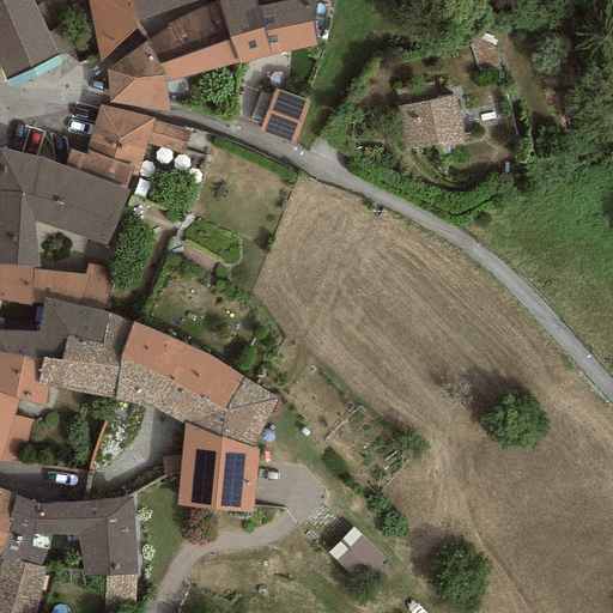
[(0,0),(0,66),(5,80),(58,54),(31,0),(0,0)]
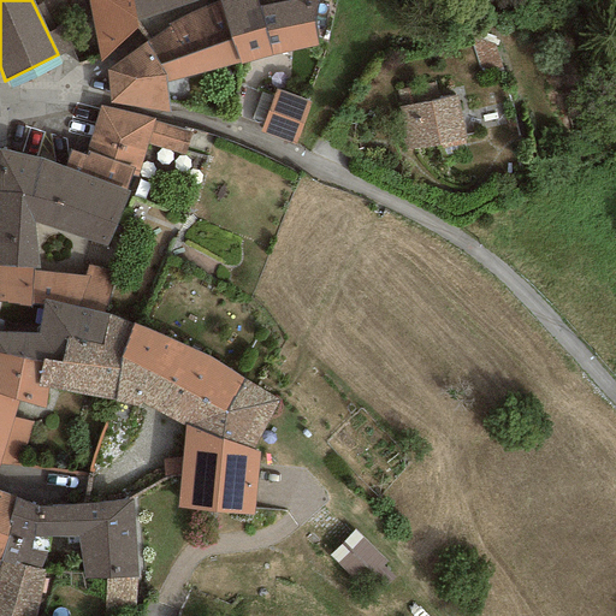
[(136,21),(131,0),(88,0),(96,49),(99,59),(99,63),(137,28),(136,21)]
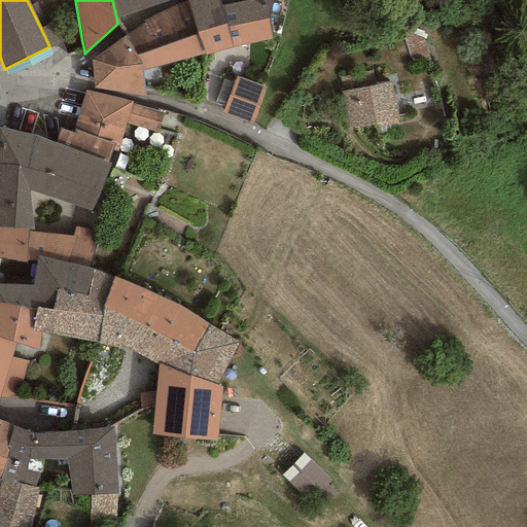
[(173,0),(112,0),(116,18),(173,0)]
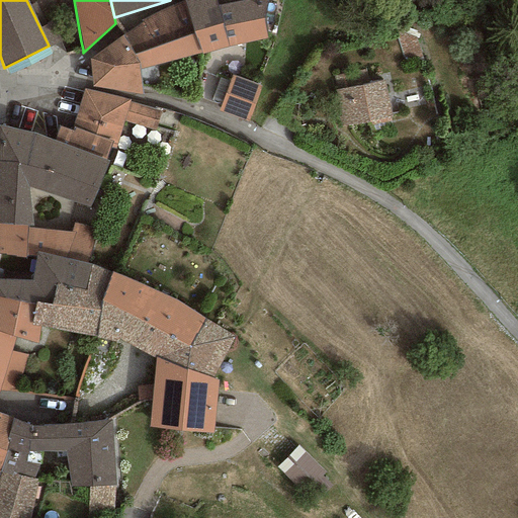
[(201,53),(184,0),(183,0),(141,20),(143,23),(123,34),(139,63),(139,64),(140,69),(201,53)]
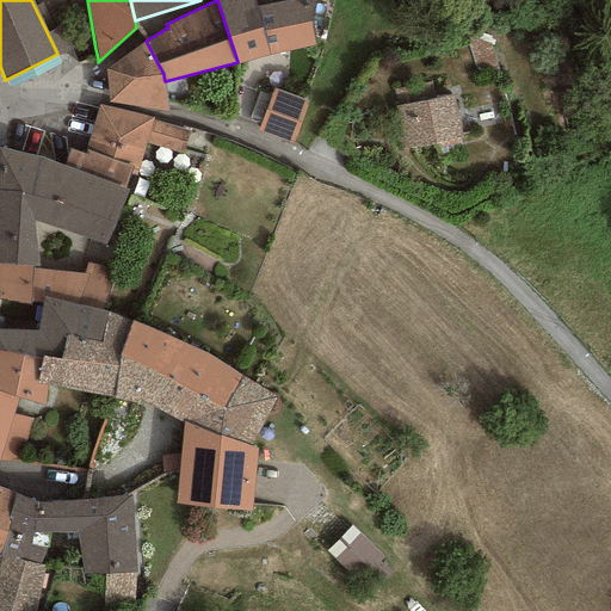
[(217,0),(238,62),(239,65),(315,44),(310,23),(315,0),(217,0)]
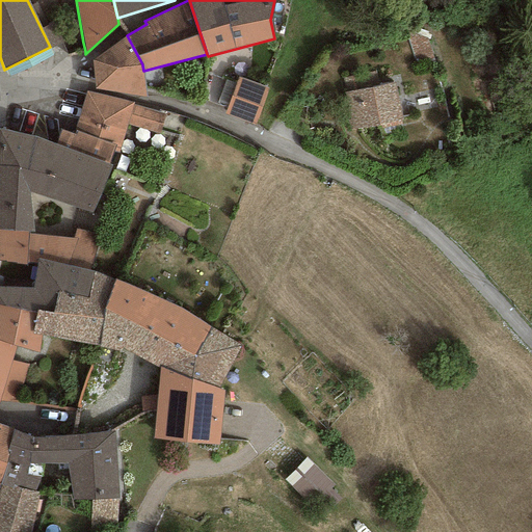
[(142,64),(127,35),(91,61),(94,87),(145,98),(143,71),(142,65),(142,64)]
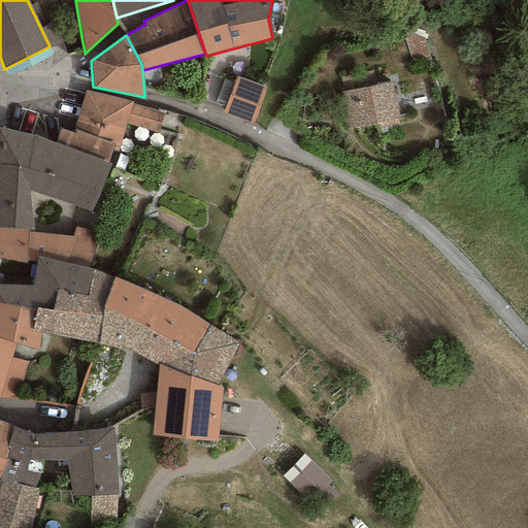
[(266,89),(236,77),(222,113),(253,125),(266,89)]
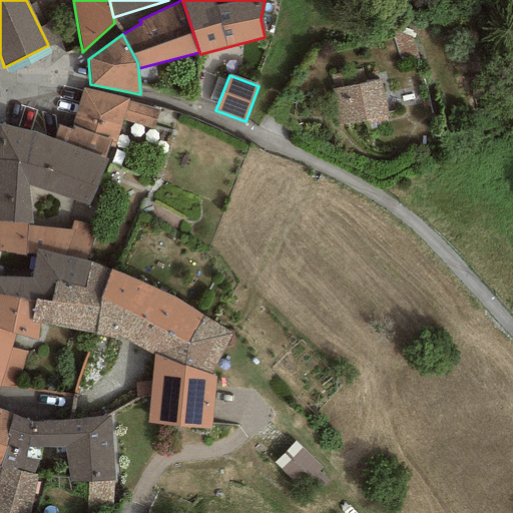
[(380,80),(331,90),(338,125),(387,116),(380,80)]
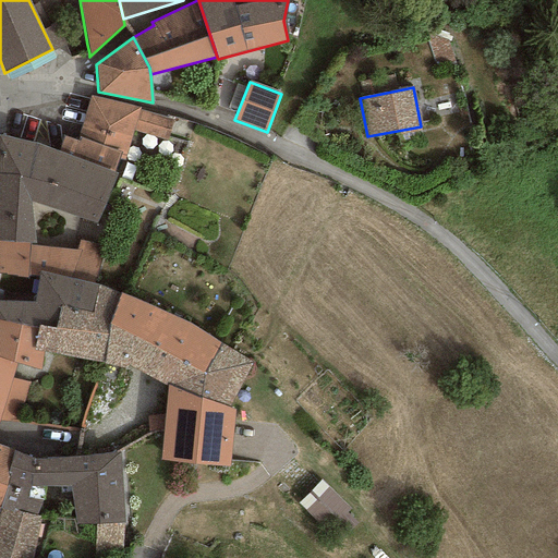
[(114,171),(119,159),(123,161),(133,131),(168,140),(173,120),(140,109),(140,107),(91,95),(75,140),(63,135),(58,152),(114,171)]
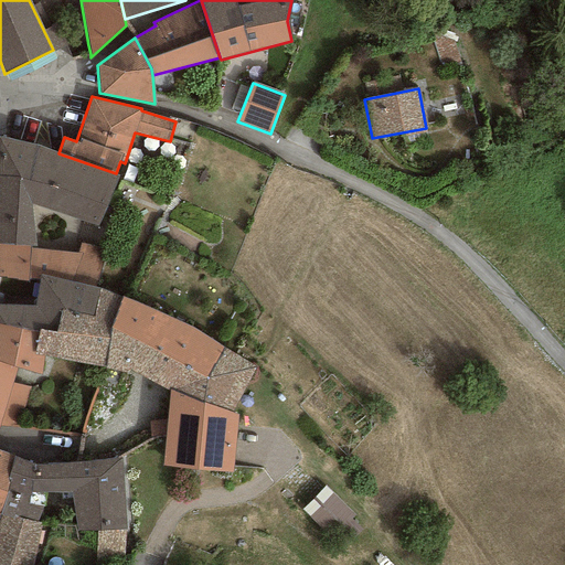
[(35,144),(0,136),(0,243),(34,247),(31,205),(97,225),(118,174),(116,173),(59,153),(35,144)]
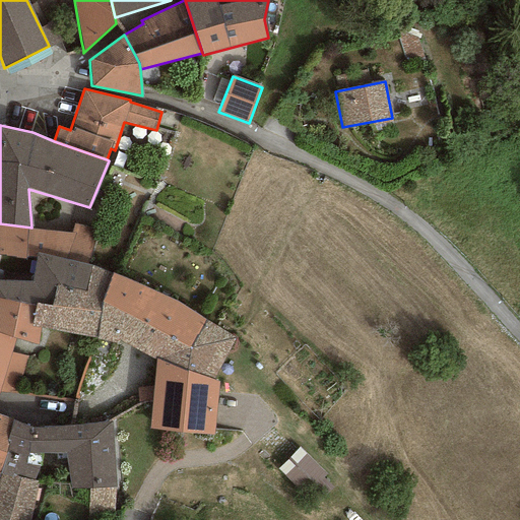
[(98,229),(74,224),(72,233),(31,228),(0,223),(0,256),(25,259),(26,256),(35,257),(37,253),(86,263),(98,229)]
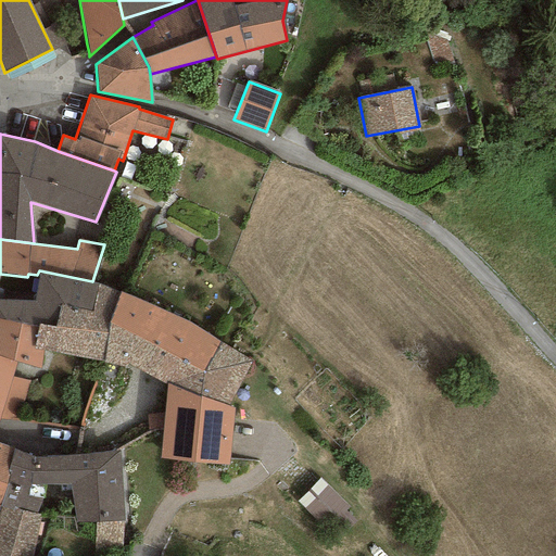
[(34,300),(0,299),(0,318),(38,327),(39,325),(55,327),(60,306),(92,313),(98,283),(92,281),(39,270),(37,275),(34,300)]
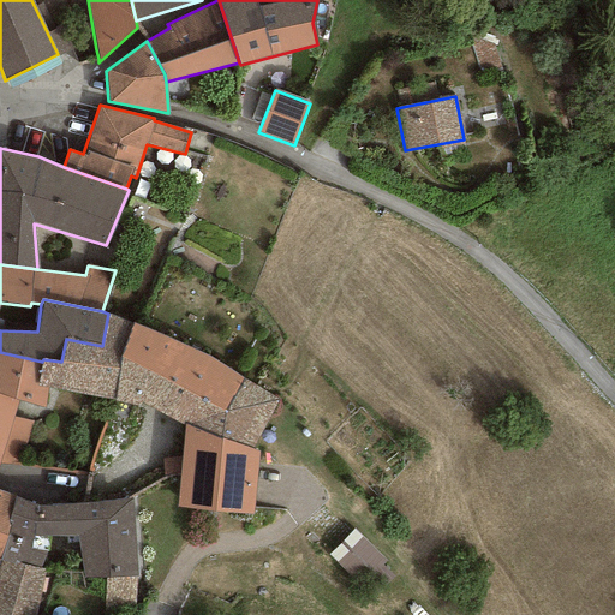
[(133,323),(108,314),(102,346),(66,339),(61,362),(43,359),(42,362),(37,387),(47,388),(115,401),(121,356),(133,323)]
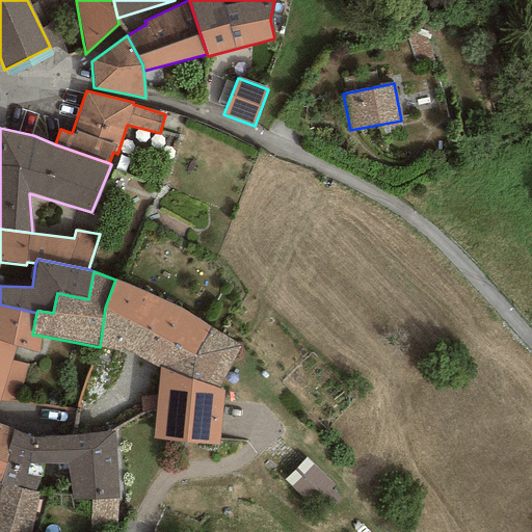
[(191,378),(218,389),(241,346),(181,309),(115,280),(105,308),(100,347),(120,351),(121,348),(160,369),(160,367),(191,381),(191,378)]
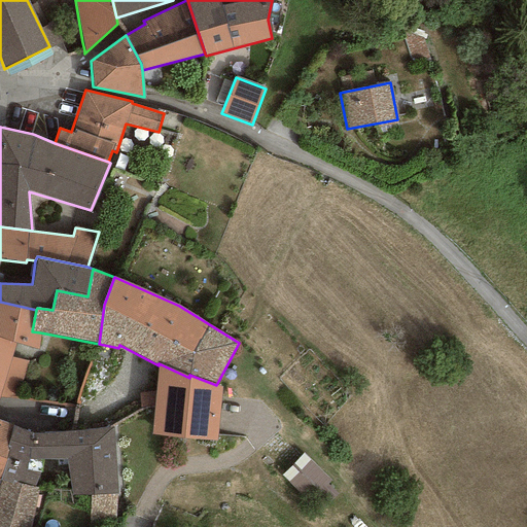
[(36,310),(0,302),(0,396),(16,398),(28,360),(12,356),(15,343),(38,350),(40,332),(32,331),(36,310)]
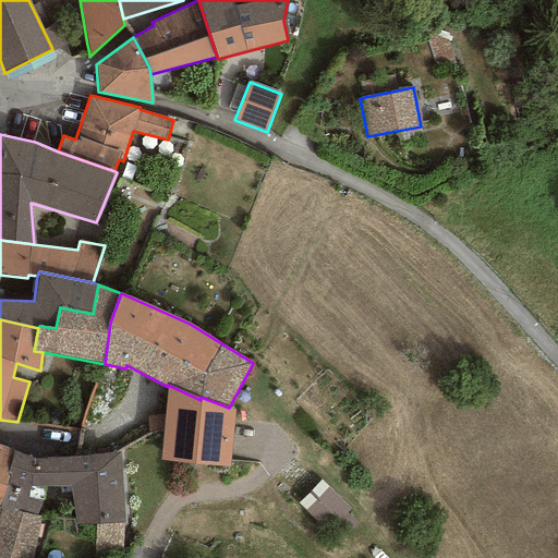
[(201,400),(168,385),(168,387),(160,460),(229,468),(234,411),(229,408),(201,397),(201,400)]
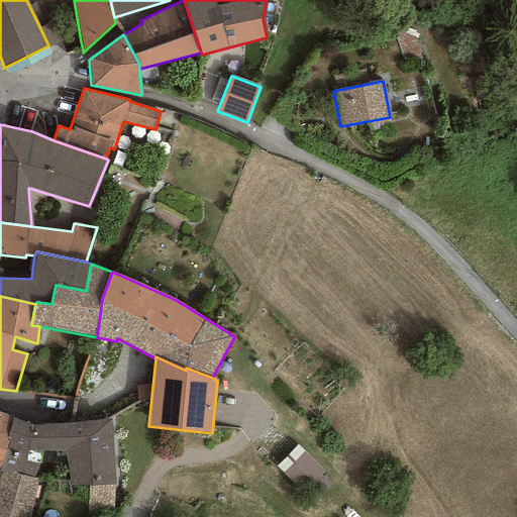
[(12,417),(0,412),(0,467),(9,439),(7,438),(12,417)]
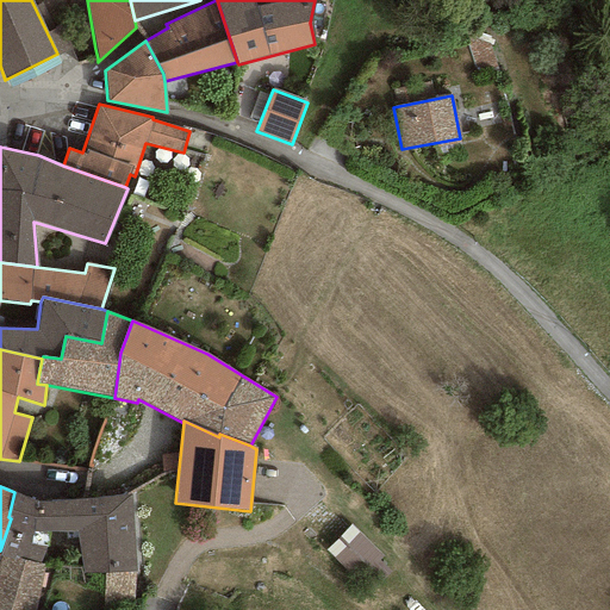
[(11,518),(0,551),(0,555),(1,556),(18,561),(18,559),(41,564),(45,547),(48,547),(50,531),(76,531),(82,572),(105,573),(135,572),(136,572),(131,495),(109,496),(38,502),(14,492),(8,517),(11,518)]
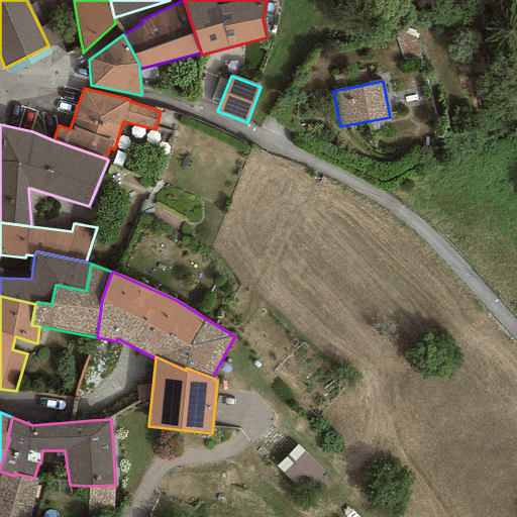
[(303,484),(324,460),(297,436),(276,459),(303,484)]
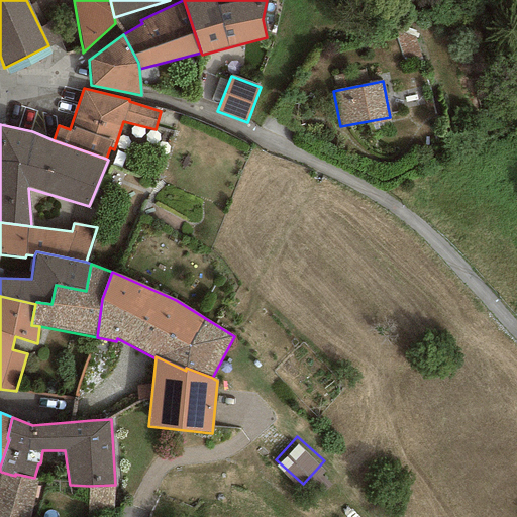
[(34,478),(15,474),(15,476),(1,472),(0,474),(0,516),(29,516),(38,479),(34,478)]
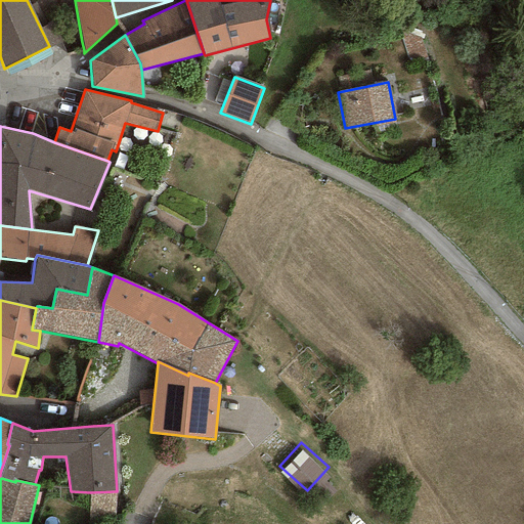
[(114,523),(116,491),(90,492),(88,523),(114,523)]
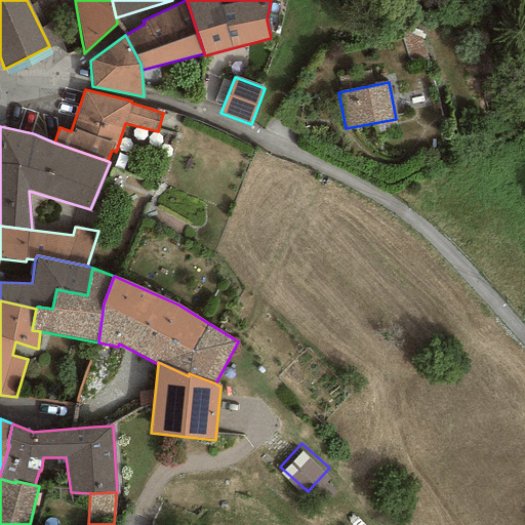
All buildings are outlined.
